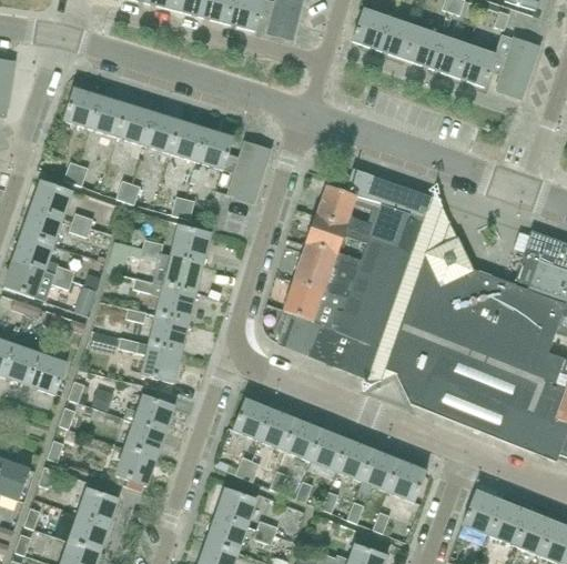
[(174,9),(175,0),(148,0),(148,2),(174,9)]
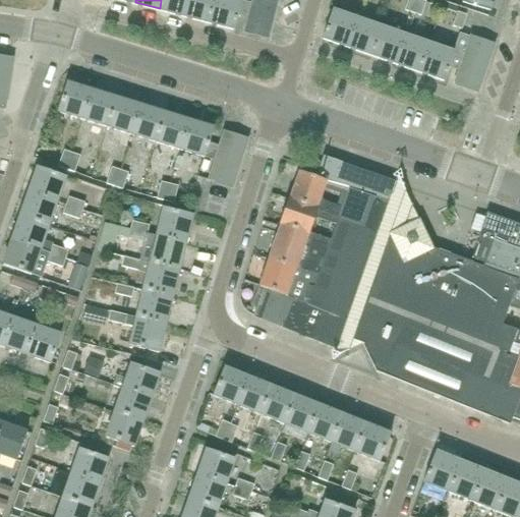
[(184,14),(187,0),(161,0),(160,8),(184,14)]
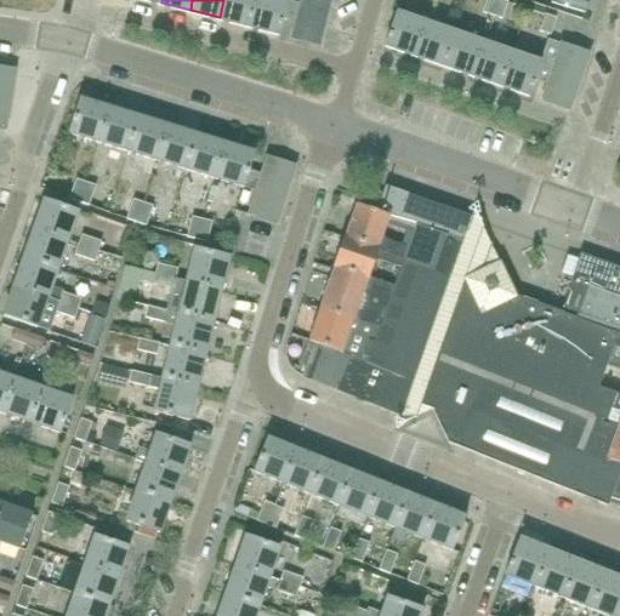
[(249,24),(255,0),(223,0),(220,17),(249,24)]
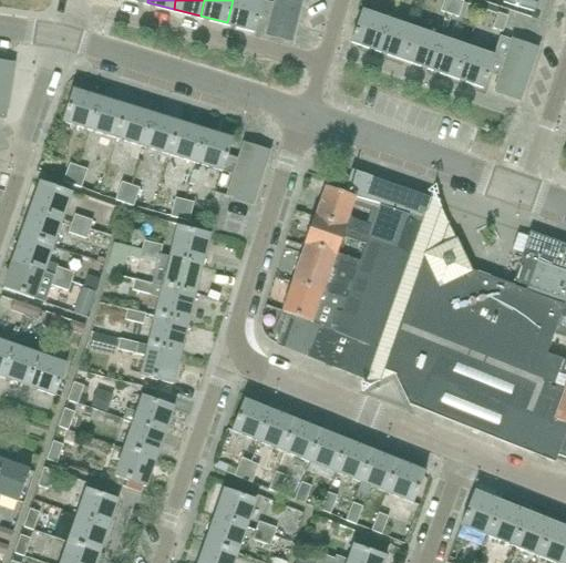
[(259,13),(263,0),(233,0),(227,22),(255,29),(259,13)]
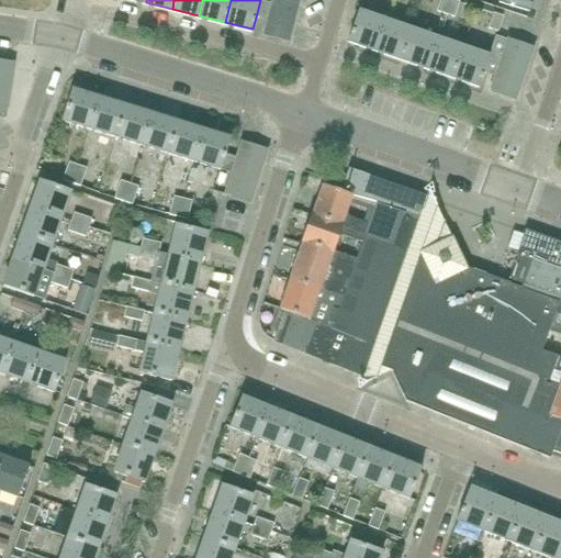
[(290,32),(295,13),(298,0),(260,0),(257,13),(269,17),(267,26),(290,32)]
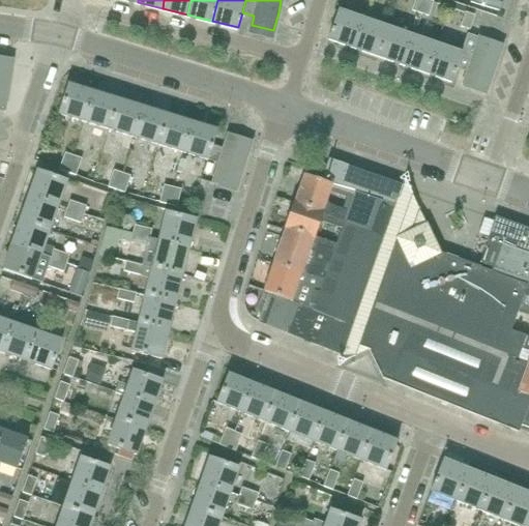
[(420,11),(424,0),(415,0),(412,8),(420,11)]
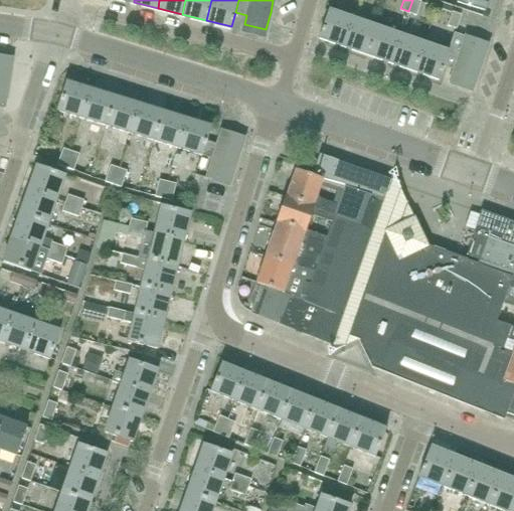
[(412,0),(408,11),(416,13),(420,0),(412,0)]
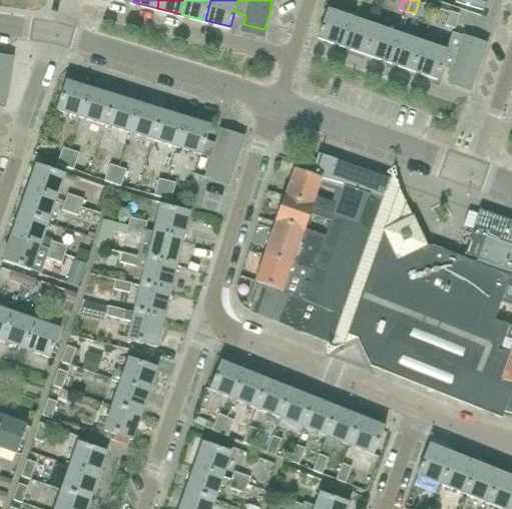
[(484,8),(486,0),(456,0),(484,8)]
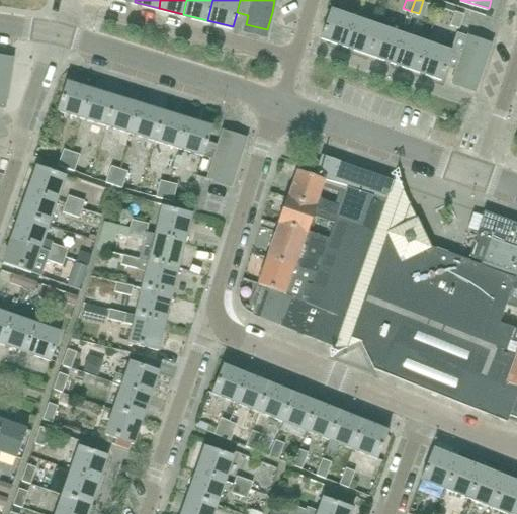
[(345,45),(355,16),(331,8),(322,36),(345,45)]
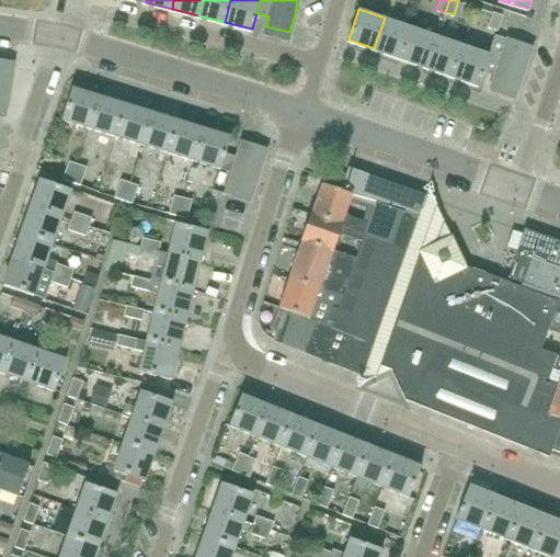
[(498,30),(503,14),(493,11),(488,25),(498,30)]
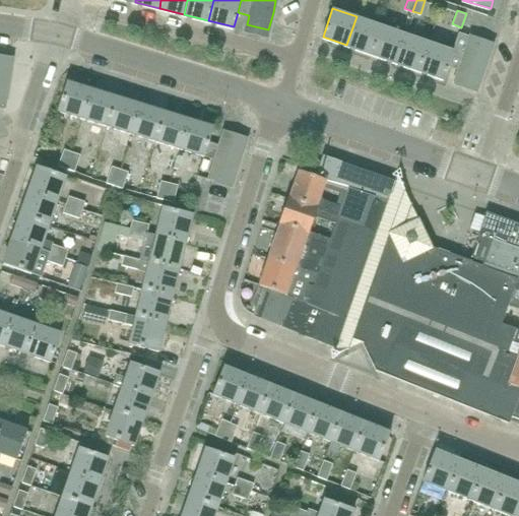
[(371,53),(381,25),(357,16),(346,45),(371,53)]
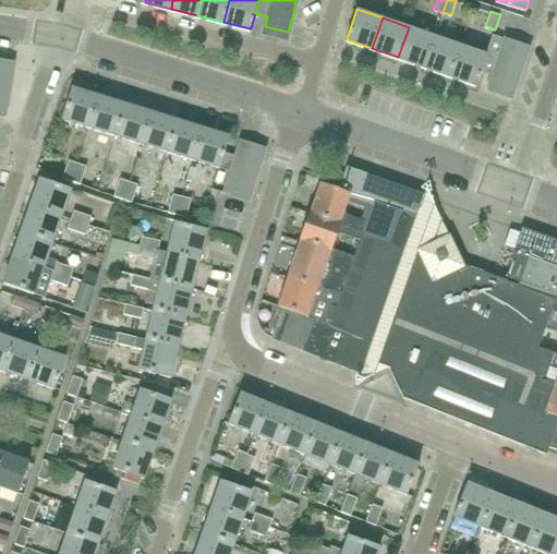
[(424,67),(434,36),(409,27),(398,57),(424,67)]
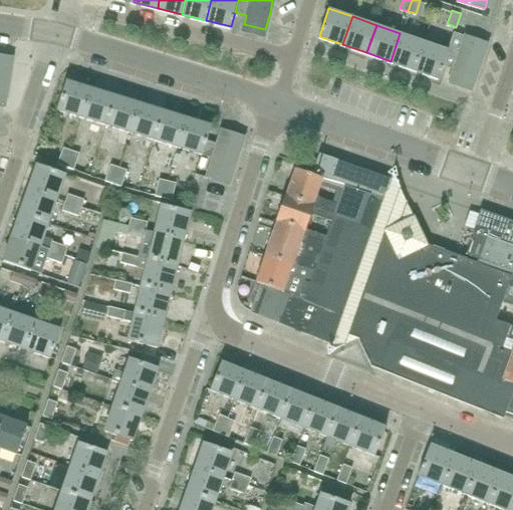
[(472,83),(487,41),(454,30),(448,50),(447,53),(444,62),(455,66),(452,76),(472,83)]
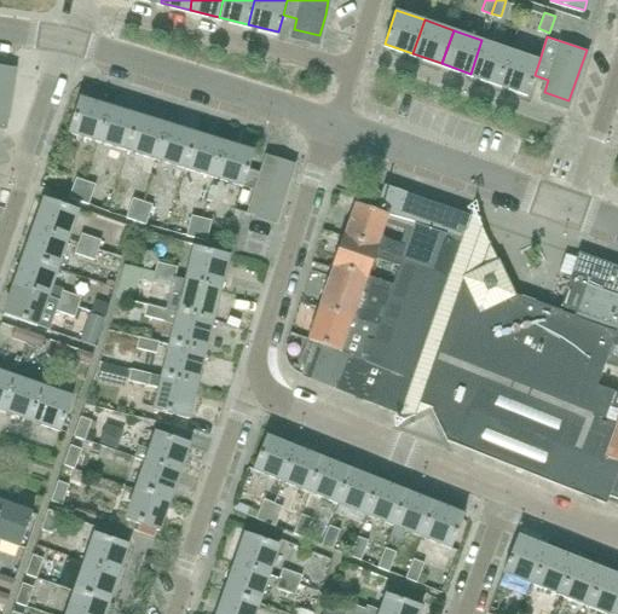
[(498,84),(510,50),(481,40),(471,74),(498,84)]
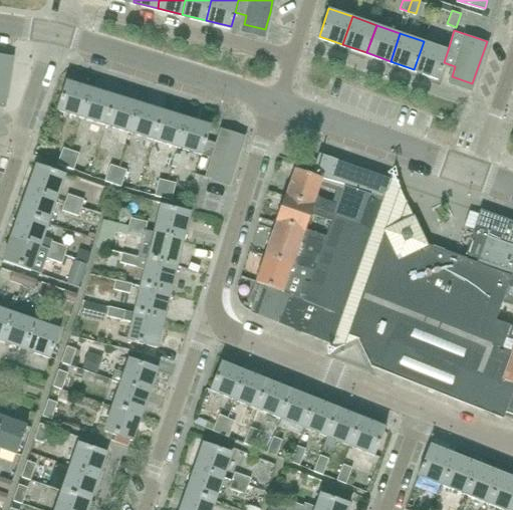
[(447,53),(448,50),(424,41),(414,69),(438,77),(444,62),(447,53)]
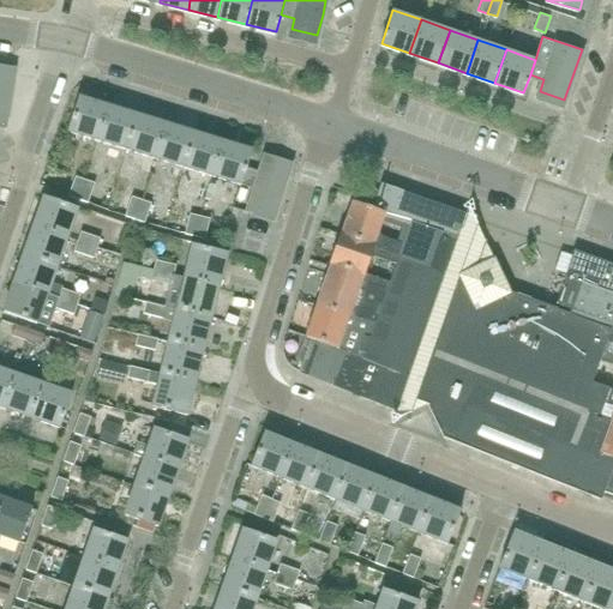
[(0,124),(5,126),(12,73),(0,71),(0,124)]
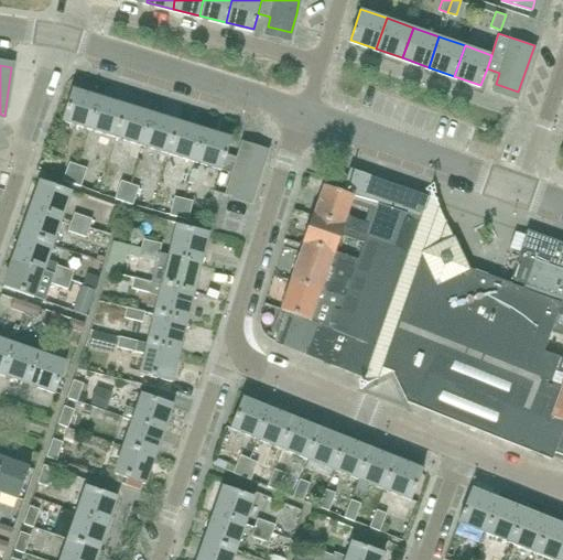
[(90,127),(99,96),(73,87),(63,119),(90,127)]
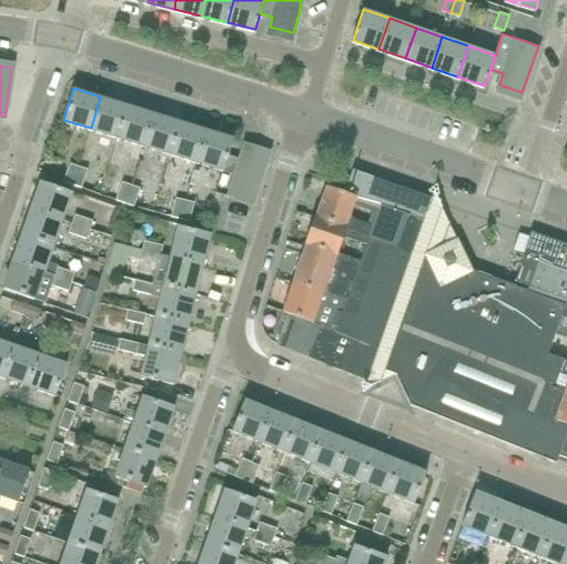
[(118,137),(127,104),(100,97),(91,128),(118,137)]
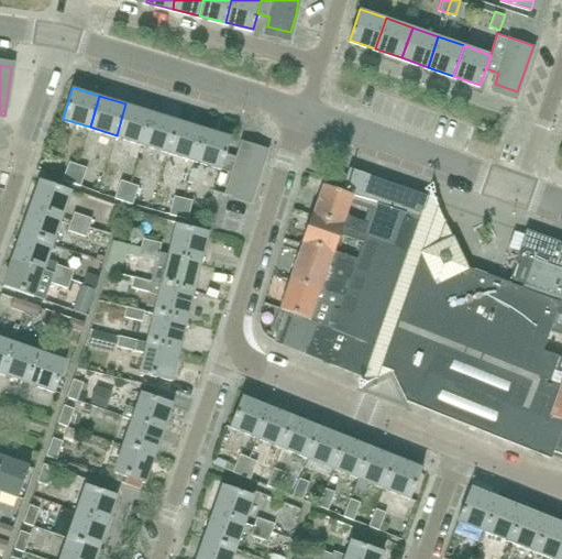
[(142,143),(152,112),(125,103),(117,135),(142,143)]
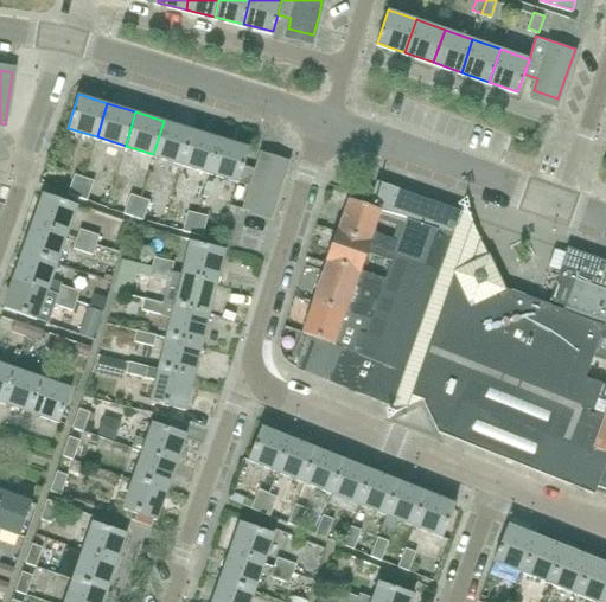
[(182,164),(192,129),(164,121),(153,154),(182,164)]
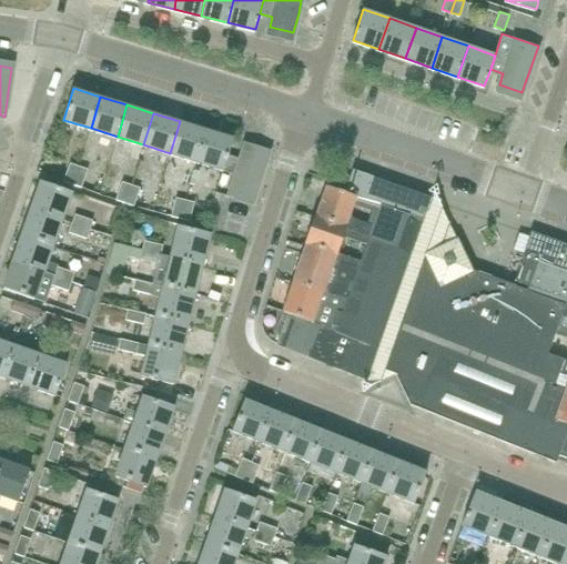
[(196,161),(206,129),(180,121),(170,153),(196,161)]
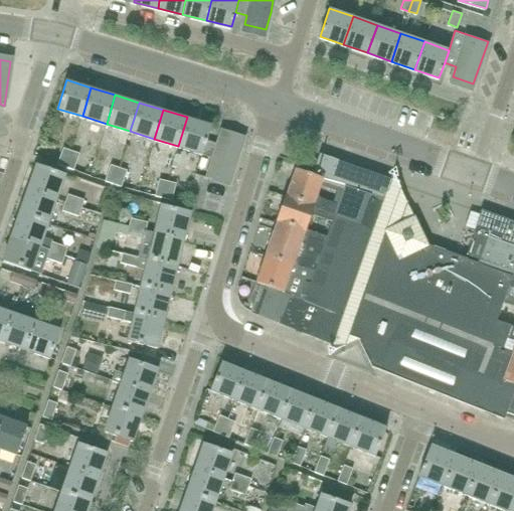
[(202,153),(206,140),(211,125),(187,117),(178,146),(201,153),(202,153)]
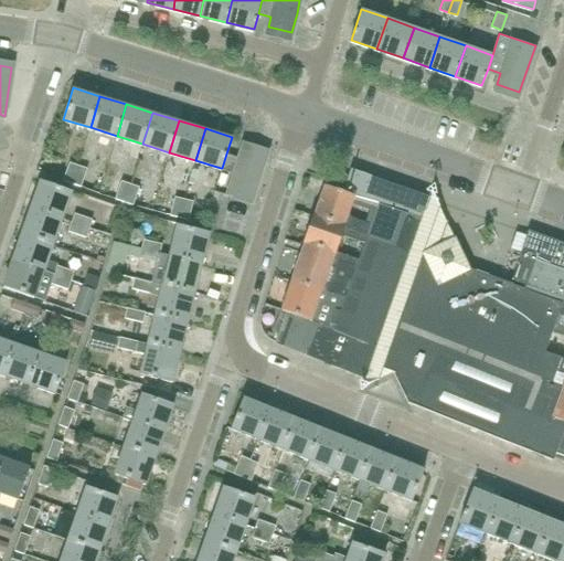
[(252,201),(266,155),(243,147),(240,158),(226,154),(222,168),(221,168),(213,189),(252,201)]
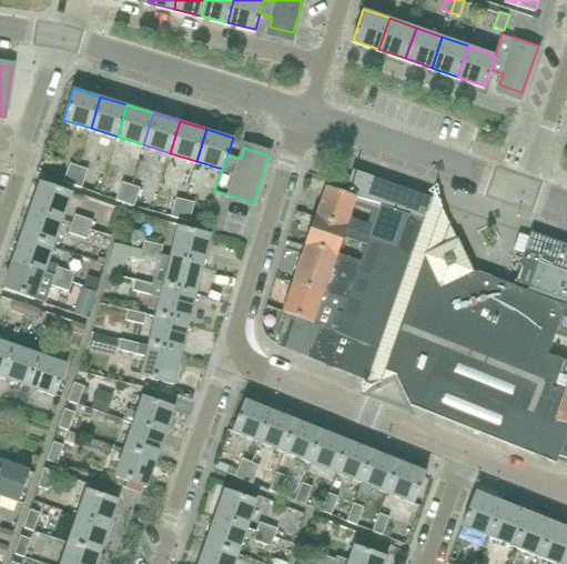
[(74,182),(79,164),(70,162),(64,179),(74,182)]
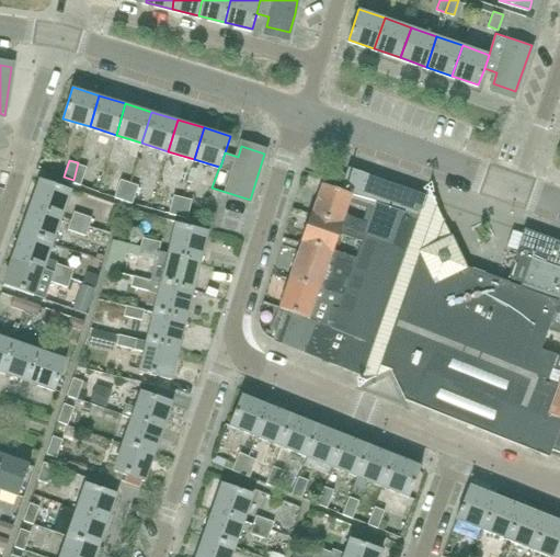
[(78,162),(73,180),(81,183),(87,166),(78,162)]
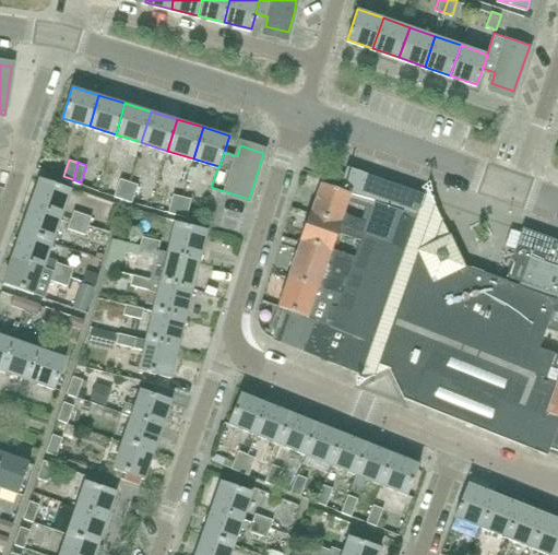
[(406,245),(415,221),(424,195),(348,168),(341,189),(341,190),(349,193),(375,202),(368,222),(365,231),(406,245)]
